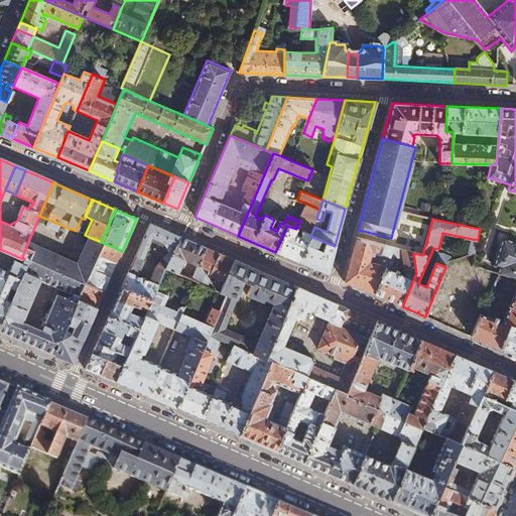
[(84,234),(76,231),(48,220),(45,227),(56,231),(54,236),(78,247),(84,234)]
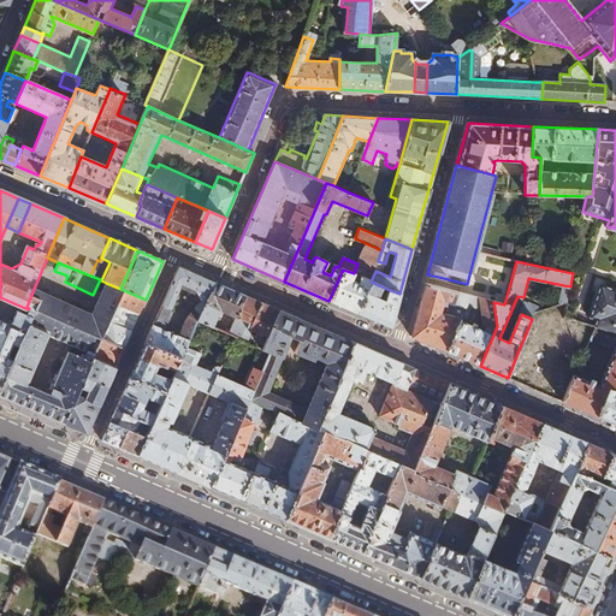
[(371,282),(375,271),(357,264),(354,273),(360,277),(371,282)]
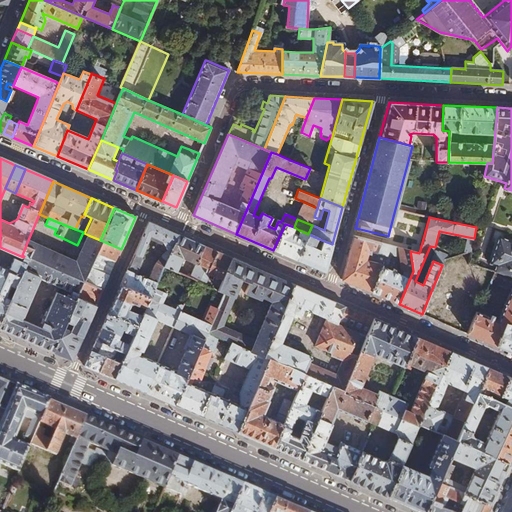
[(148,222),(121,285),(151,298),(155,288),(164,267),(179,234),(148,222)]
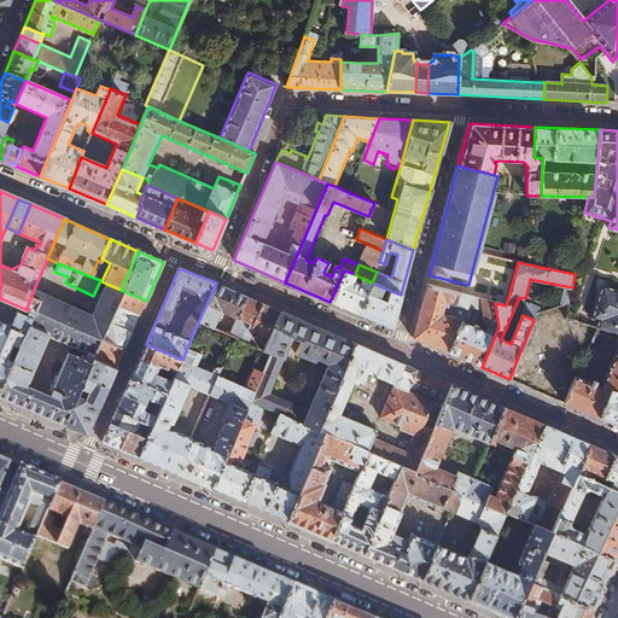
[(359,314),(372,283),(361,278),(357,284),(351,281),(355,274),(344,270),(330,302),(359,314)]
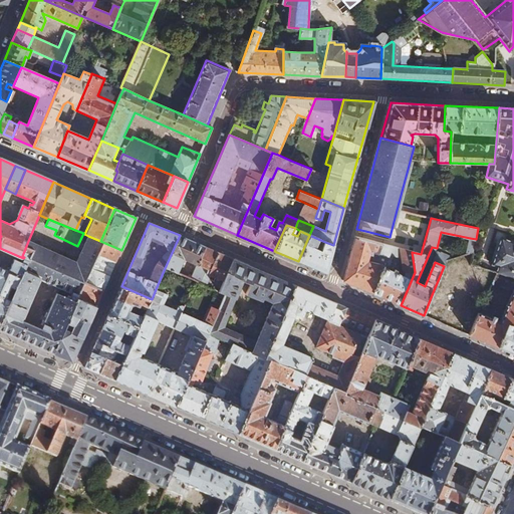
[(205,246),(180,235),(165,268),(179,274),(185,259),(197,264),(205,246)]
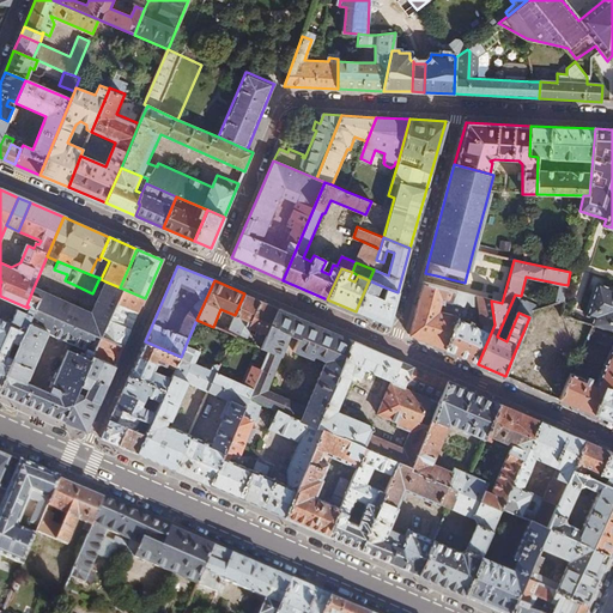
[(380,285),(369,280),(356,311),(389,326),(398,292),(388,289),(383,299),(375,296),(380,285)]
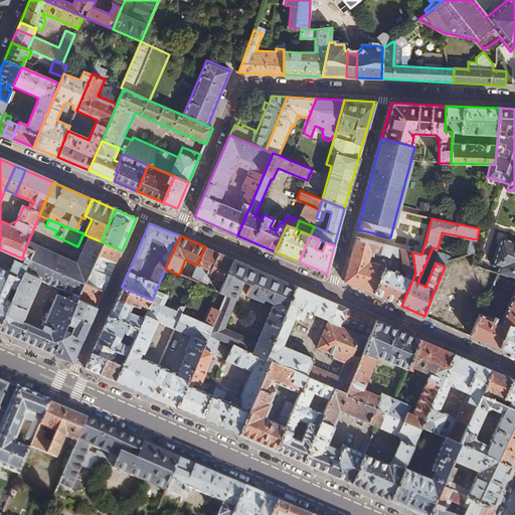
[(24,258),(29,260),(83,284),(103,292),(116,263),(95,253),(101,241),(89,236),(77,264),(28,241),(22,256),(24,258)]
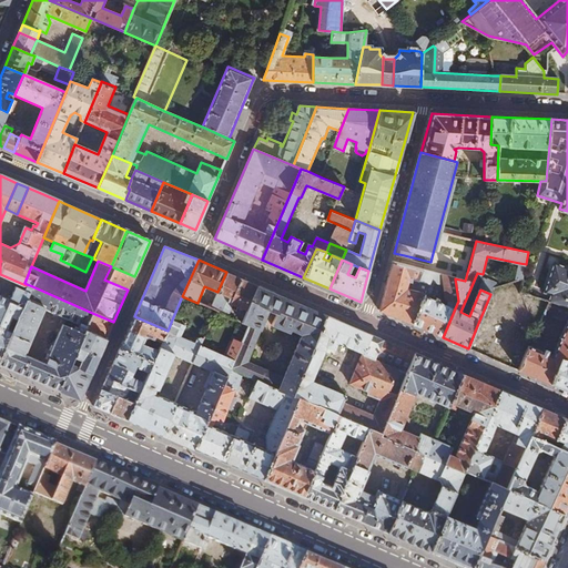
[(435,273),(393,261),(379,310),(413,324),(426,293),(406,287),(411,277),(430,283),(435,273)]
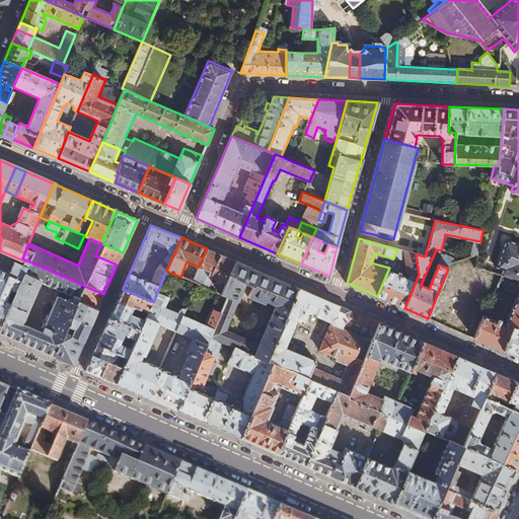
[(500,274),(502,274),(518,279),(518,242),(505,238),(497,267),(502,269),(500,274)]
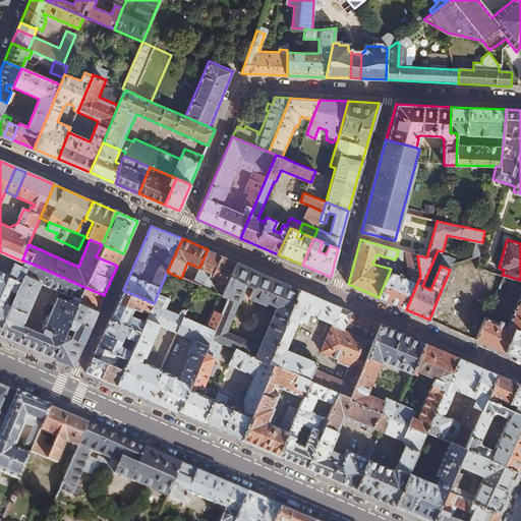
[(480,253),(482,242),(476,241),(473,256),(480,253)]
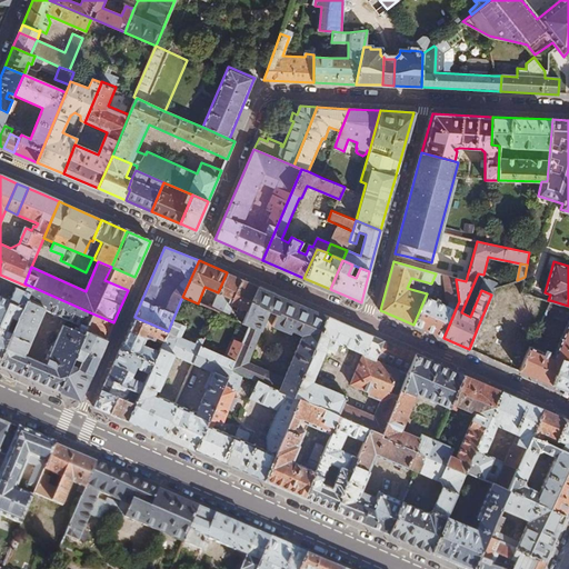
[(128,290),(135,277),(111,267),(105,280),(128,290)]
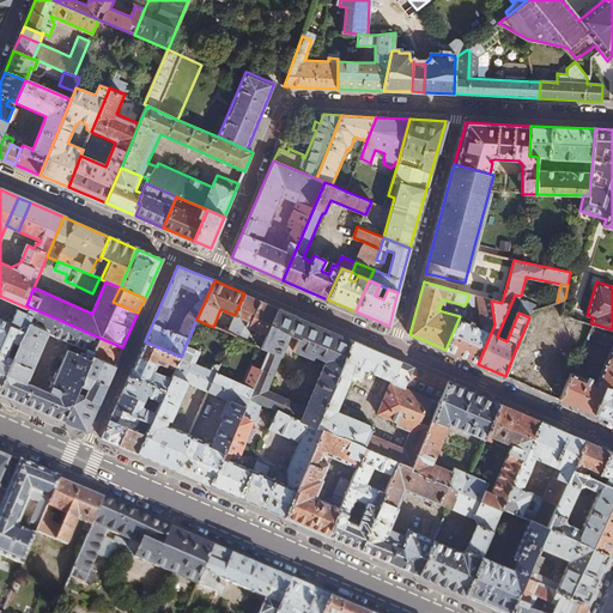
[(244,293),(235,315),(247,320),(240,338),(262,349),(278,309),(244,293)]
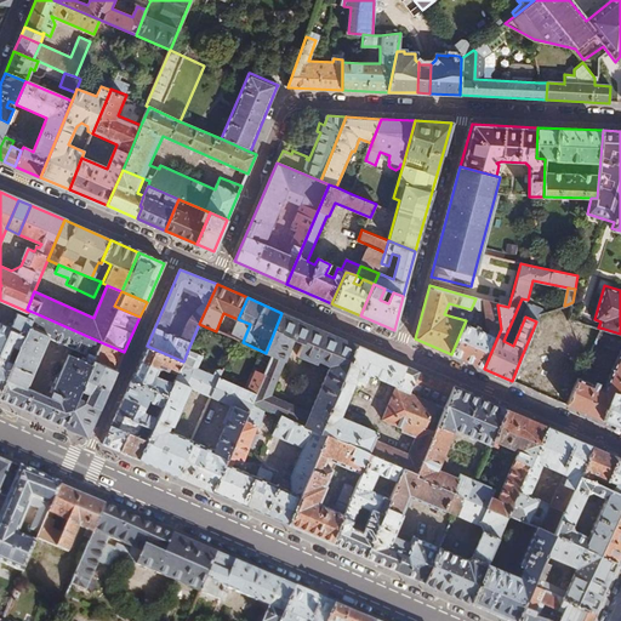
[(466,320),(451,354),(484,369),(501,329),(497,305),(476,298),(471,309),(466,320)]
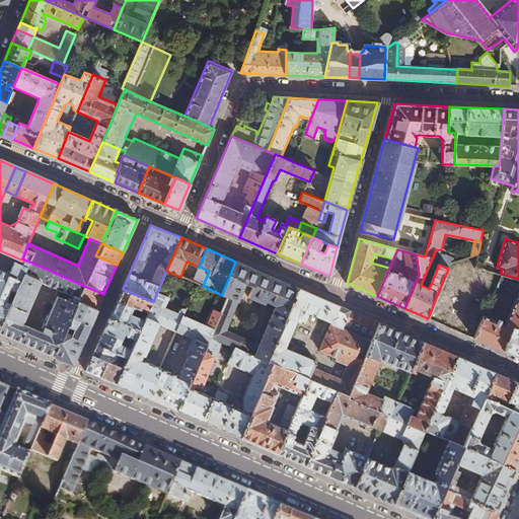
[(17,288),(29,262),(24,260),(23,261),(21,264),(13,261),(8,273),(0,269),(0,293),(5,282),(17,288)]
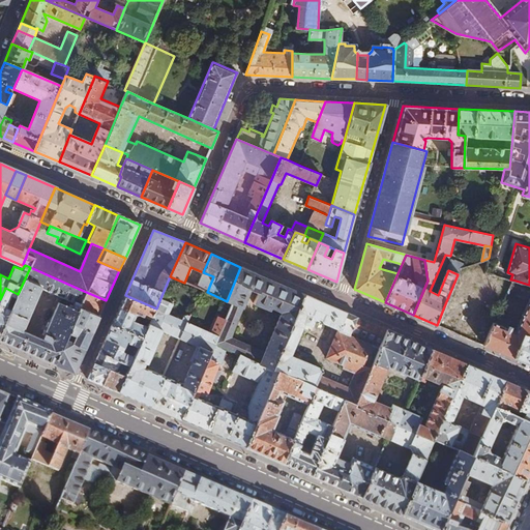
[(68,331),(72,323),(76,316),(79,308),(86,292),(30,267),(18,294),(0,335),(0,341),(55,364),(65,339),(68,331)]
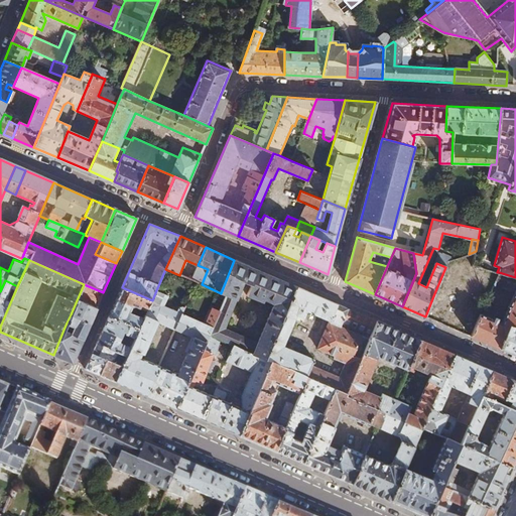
[(296,287),(234,260),(221,293),(226,295),(219,310),(208,336),(220,340),(225,329),(244,282),(251,285),(247,296),(263,303),(265,300),(274,304),(257,343),(247,339),(242,351),(265,360),(296,287)]
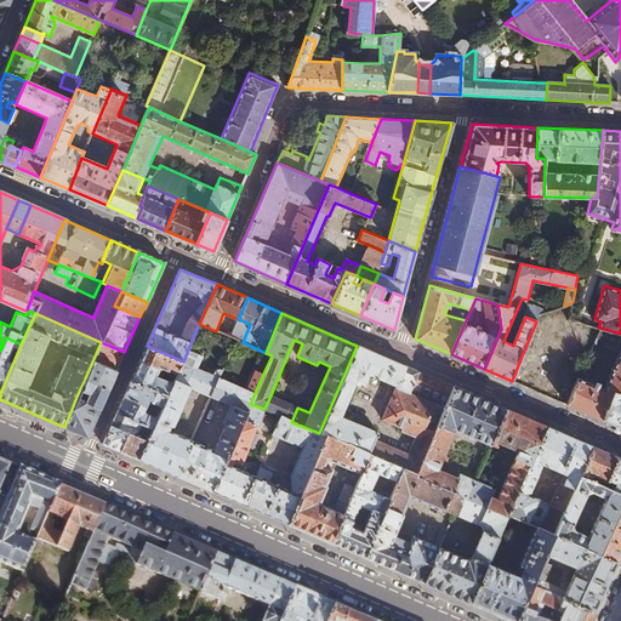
[(235,340),(243,342),(250,324),(238,319),(231,337),(235,340)]
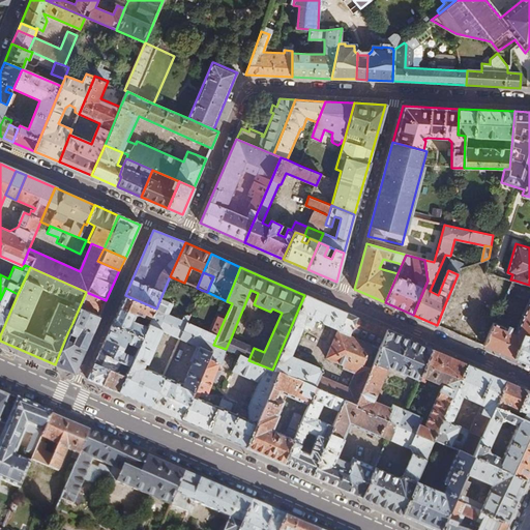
[(529,285),(512,280),(509,292),(529,299),(517,332),(496,323),(495,322),(484,346),(513,358),(525,333),(529,335),(529,285)]
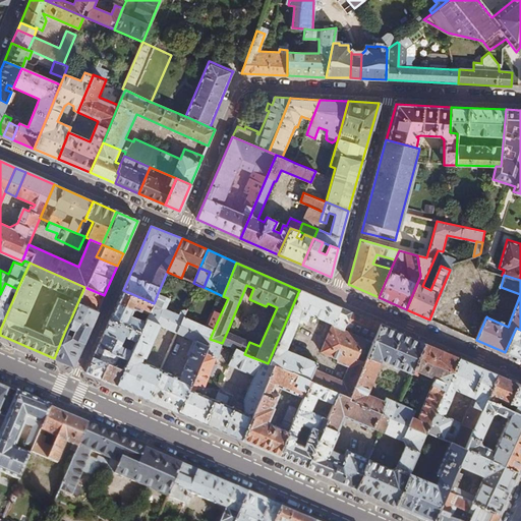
[(0,330),(17,289),(5,283),(0,294),(0,330)]
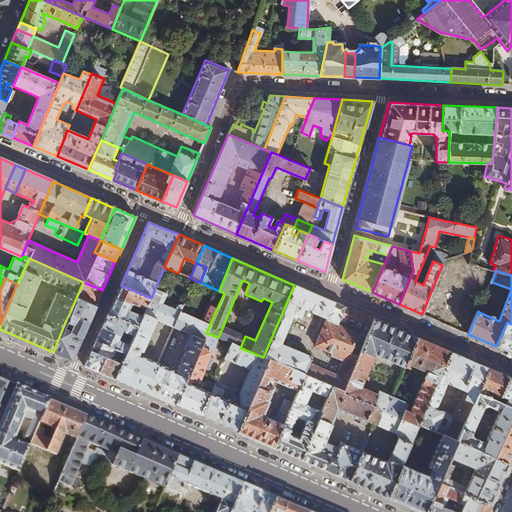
[(102,290),(83,282),(76,298),(95,306),(102,290)]
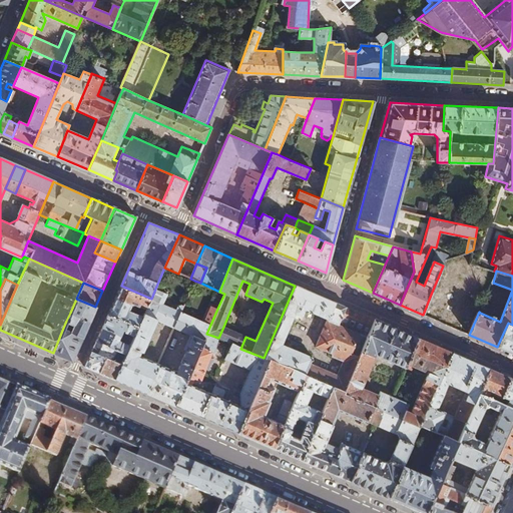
[(108,315),(138,328),(143,316),(129,310),(133,303),(146,309),(151,299),(121,286),(108,315)]
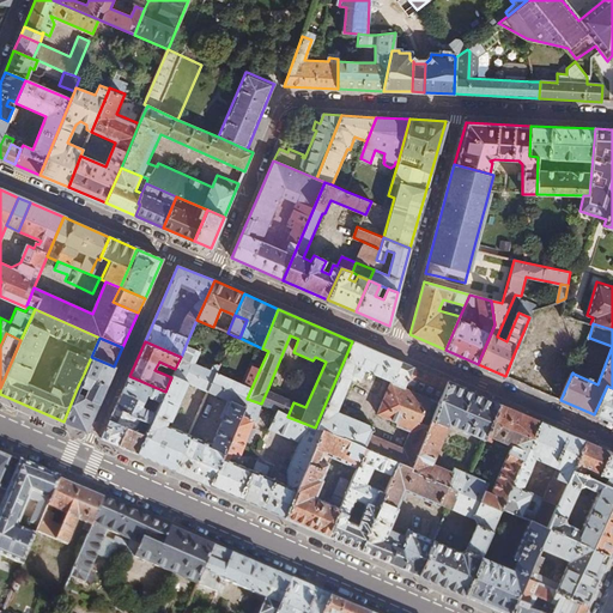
[(399,463),(411,469),(448,382),(352,341),(315,428),(322,431),(365,450),(399,463)]
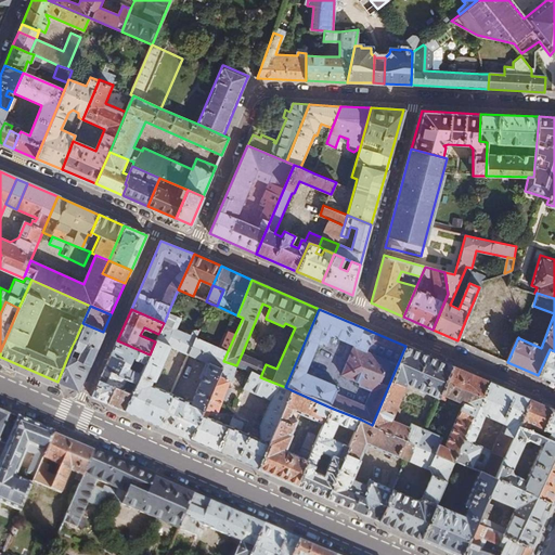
[(137,384),(125,411),(156,425),(170,395),(151,386),(153,381),(157,383),(169,355),(166,353),(168,347),(188,356),(195,339),(198,332),(195,331),(193,334),(191,337),(177,331),(181,319),(168,312),(164,323),(158,334),(155,341),(150,355),(145,364),(141,375),(137,384)]
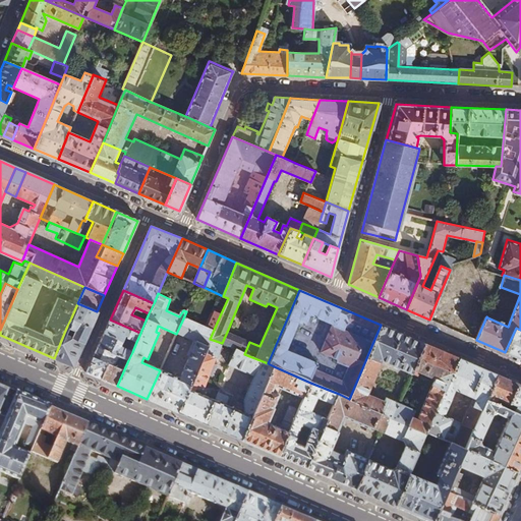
[(79,322),(91,326),(97,311),(77,303),(74,310),(82,314),(79,322)]
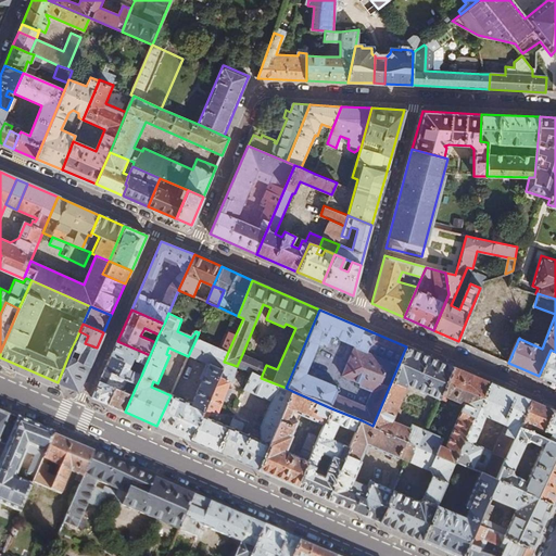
[(156,426),(189,440),(224,362),(236,335),(229,332),(220,351),(196,340),(188,356),(207,365),(191,404),(171,395),(156,426)]
